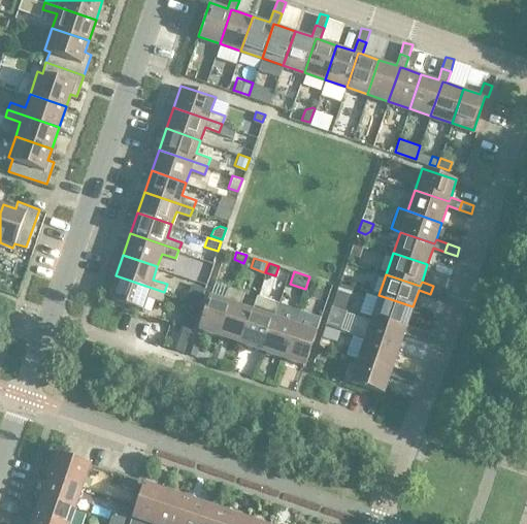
[(164,292),(116,275),(108,297),(142,309),(147,296),(161,300),(164,292)]
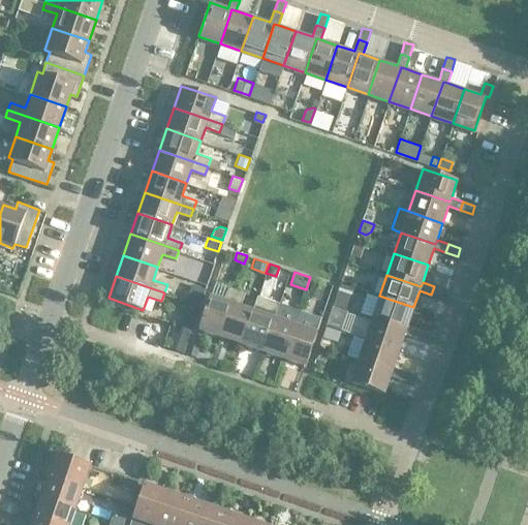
[(311,278),(306,295),(319,299),(325,282),(311,278)]
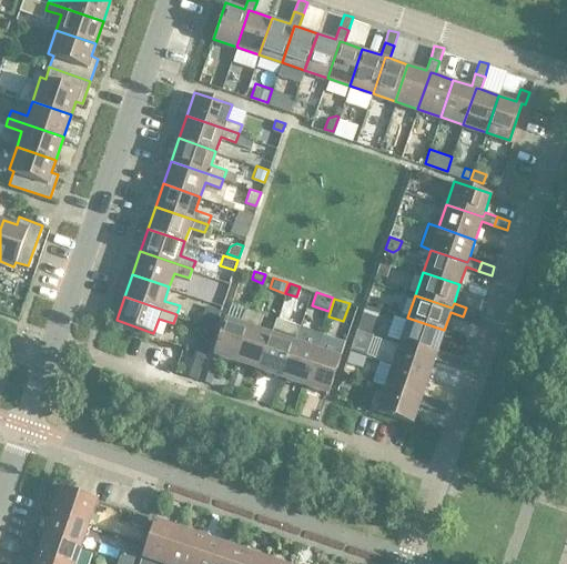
[(206,304),(201,321),(214,325),(220,309),(206,304)]
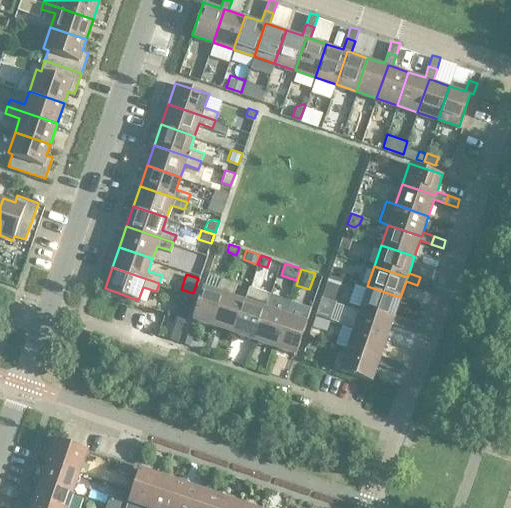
[(330,274),(328,280),(340,284),(342,278),(330,274)]
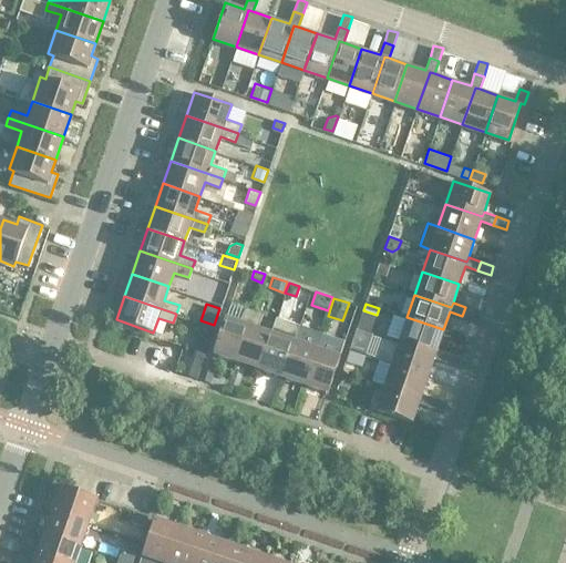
[(240,320),(225,316),(213,352),(236,360),(254,309),(245,306),(240,320)]
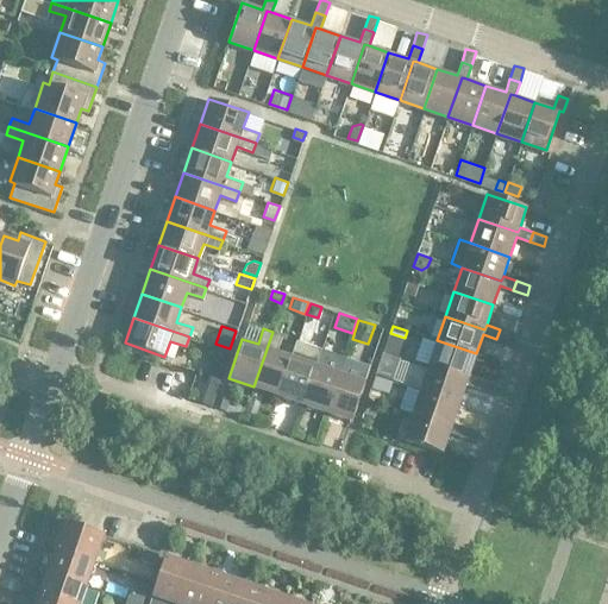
[(513,334),(500,329),(496,339),(511,344),(513,334)]
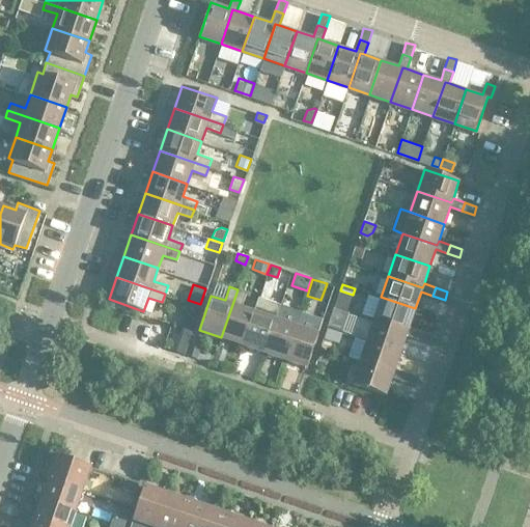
[(246,292),(238,289),(221,337),(243,344),(254,310),(241,306),(246,292)]
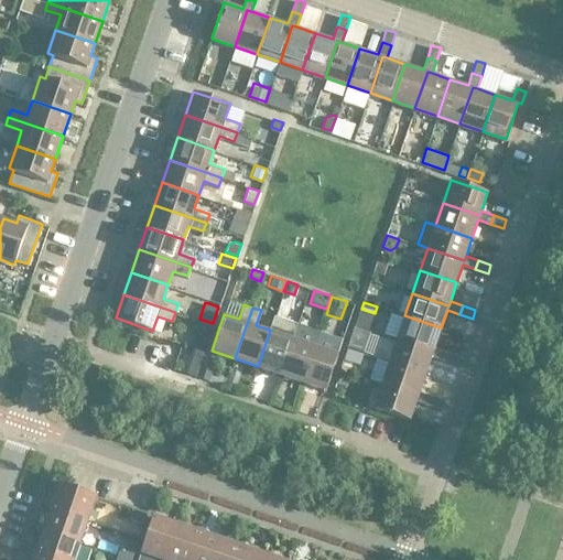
[(274,315),(270,330),(258,366),(280,374),(298,322),(274,315)]
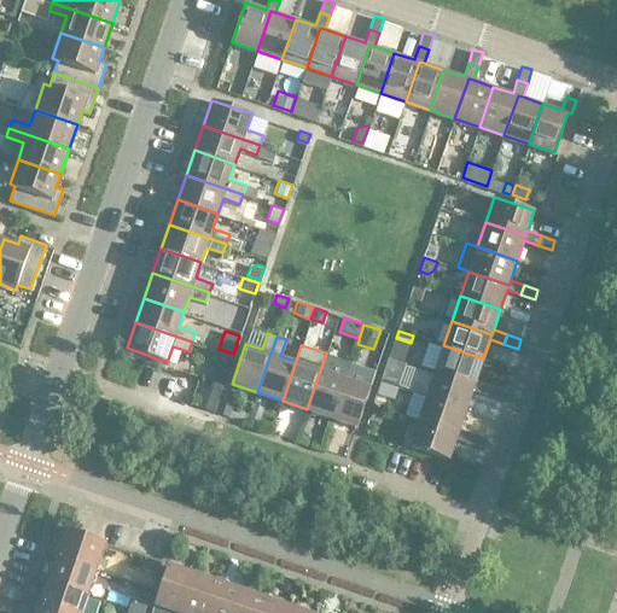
[(483,358),(443,345),(435,369),(475,384),(477,379),(483,358)]
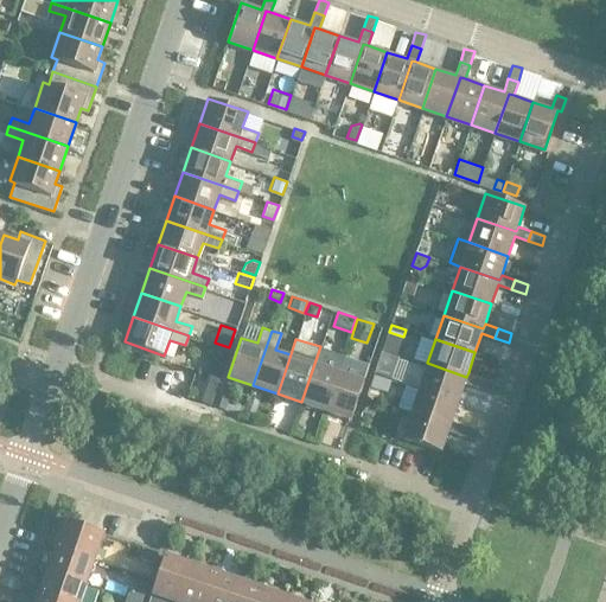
[(330,350),(320,346),(301,402),(325,410),(339,371),(324,366),(330,350)]
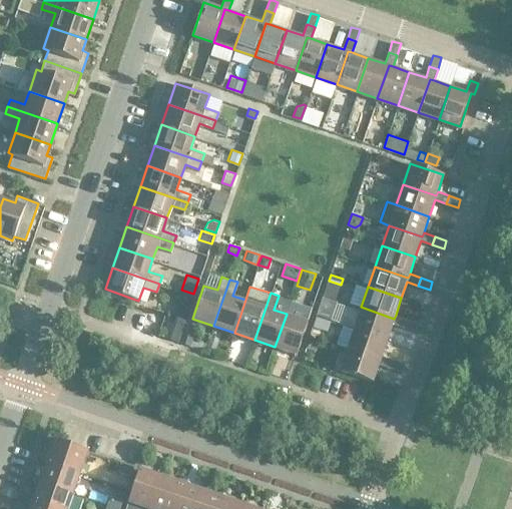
[(299,318),(287,314),(275,347),(296,354),(308,321),(307,321),(312,308),(304,305),(299,318)]
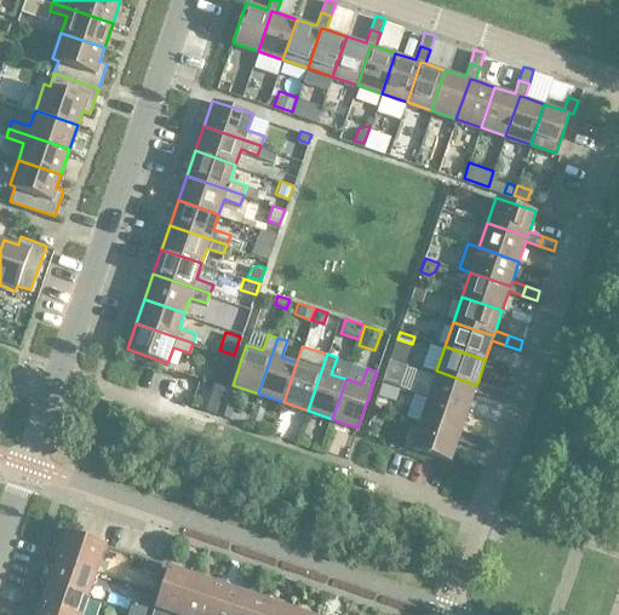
[(476,385),(436,371),(428,396),(468,409),(475,390),(488,395),(492,385),(479,380),(476,385)]
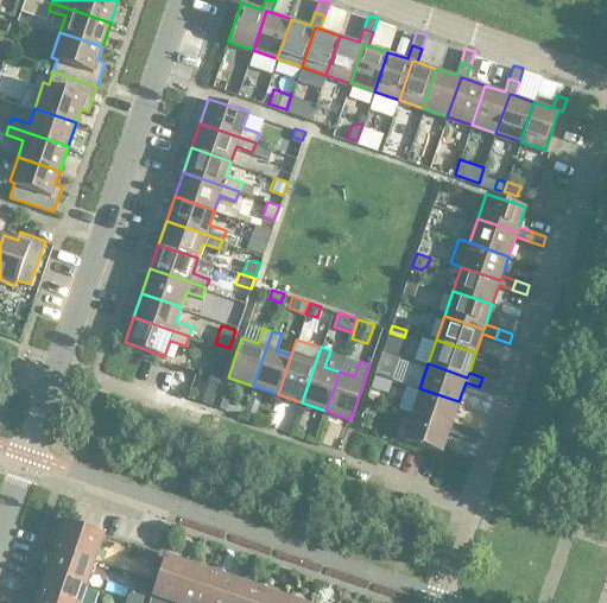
[(374,374),(371,386),(389,392),(392,380),(374,374)]
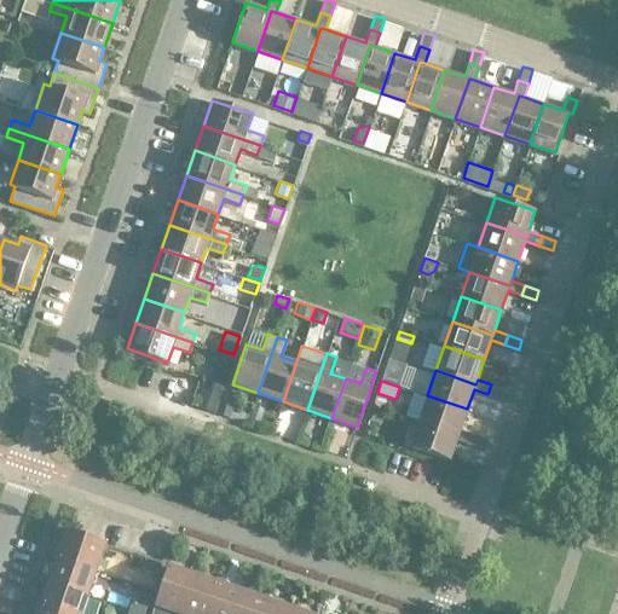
[(504,388),(491,384),(487,394),(502,399),(504,388)]
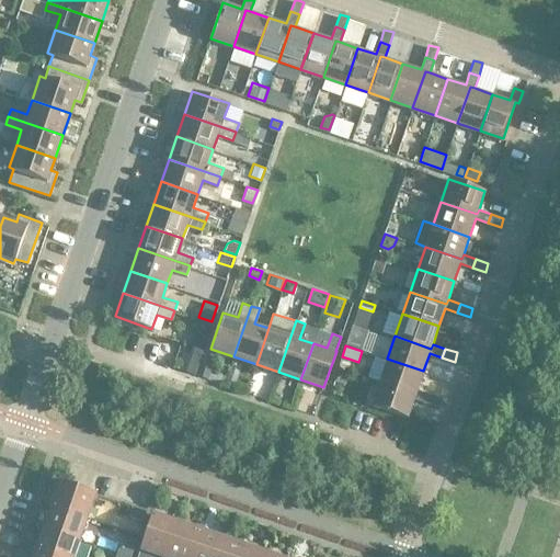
[(423,371),(387,359),(379,381),(415,394),(418,388),(423,371)]
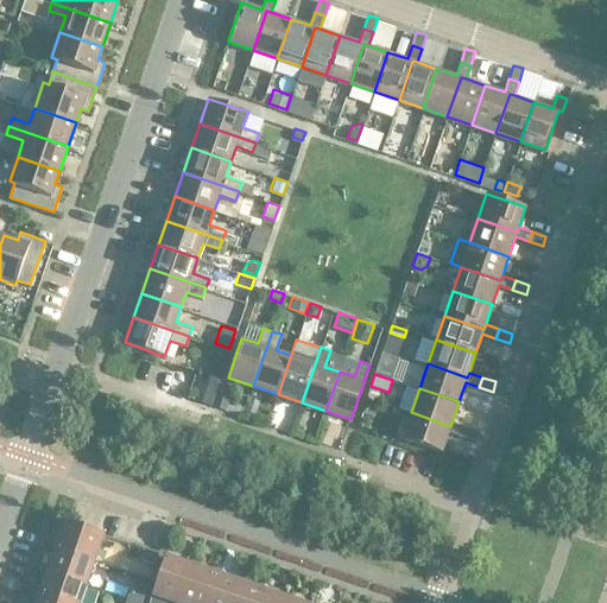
[(367,401),(365,411),(374,414),(378,405),(367,401)]
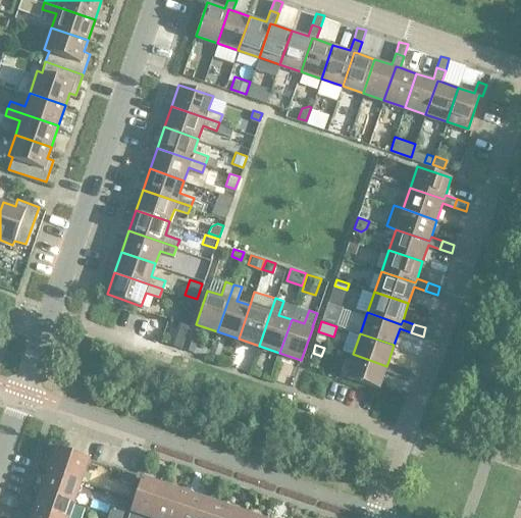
[(386,366),(353,354),(346,375),(379,386),(385,370),(397,374),(400,365),(388,361),(386,366)]
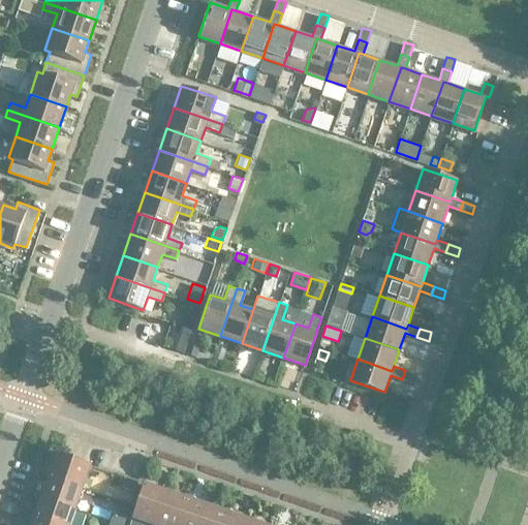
[(416,374),(405,370),(402,379),(414,382),(416,374)]
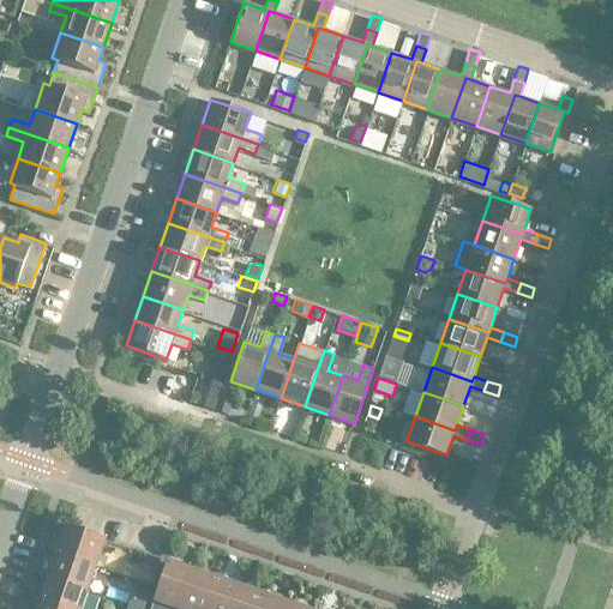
[(104,538),(65,525),(56,550),(96,564),(104,538)]
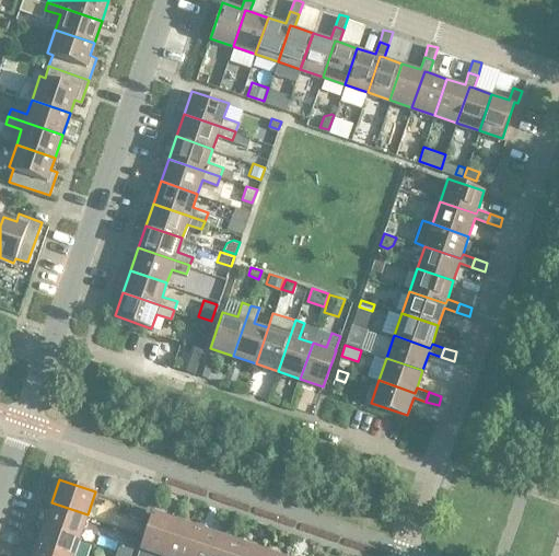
[(88,514),(51,502),(44,524),(80,537),(88,514)]
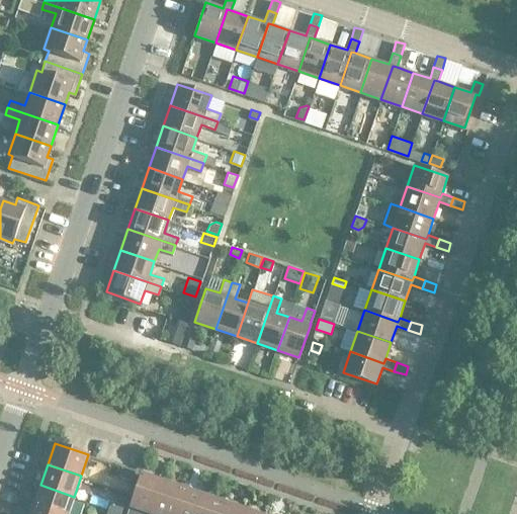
[(136,470),(122,466),(119,475),(133,480),(136,470)]
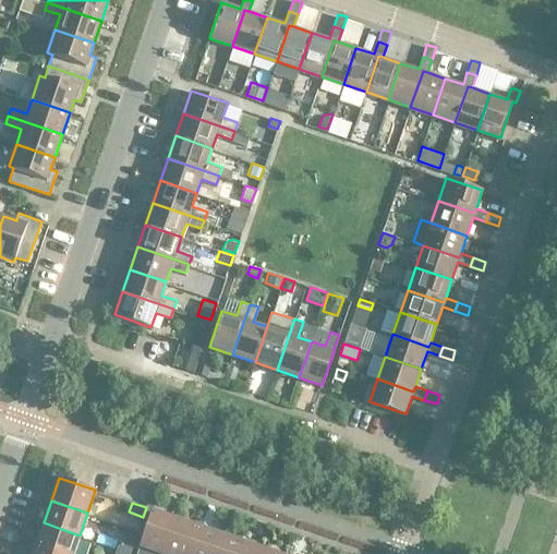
[(140,545),(162,553),(174,517),(152,509),(140,545)]
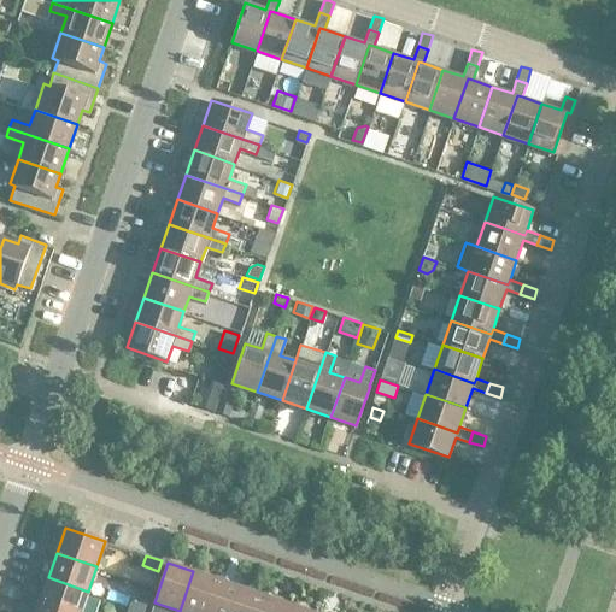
[(206,611),(217,580),(193,571),(180,611),(181,611),(206,611)]
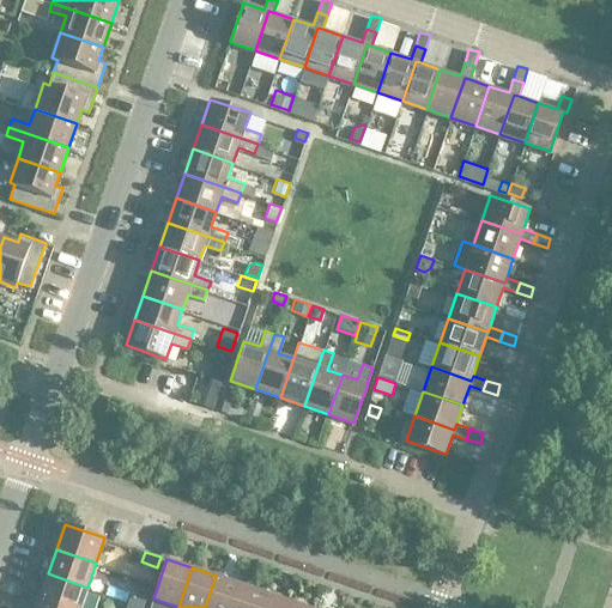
[(80,607),(88,588),(48,573),(40,599),(67,607),(80,607)]
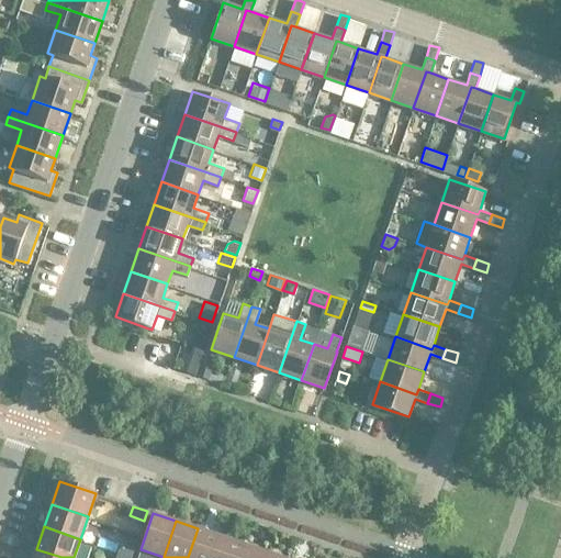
[(213,557),(221,536),(198,528),(188,557),(213,557)]
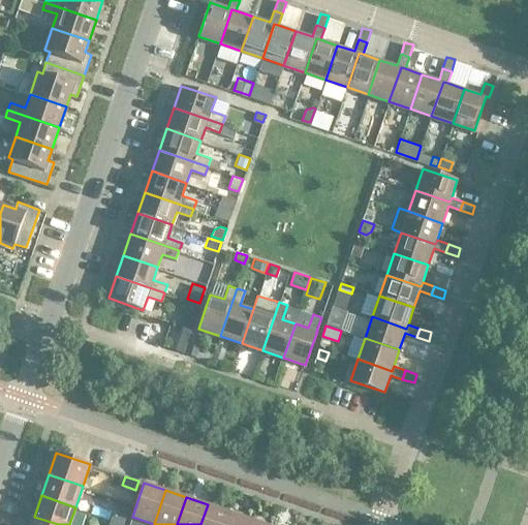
[(223,524),(228,512),(208,504),(200,524),(223,524)]
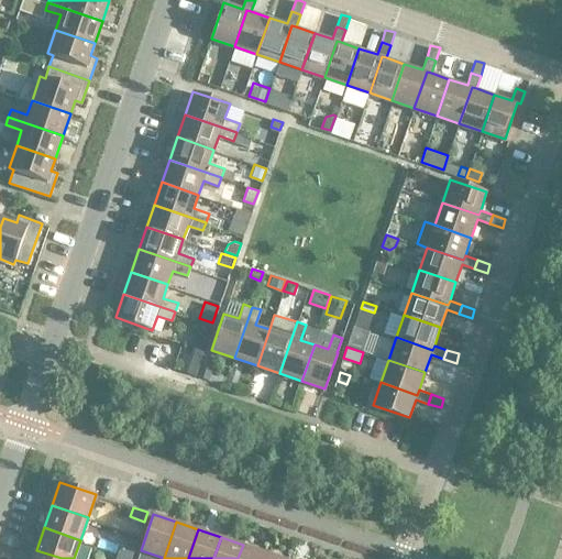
[(121,544),(118,552),(131,558),(134,548),(121,544)]
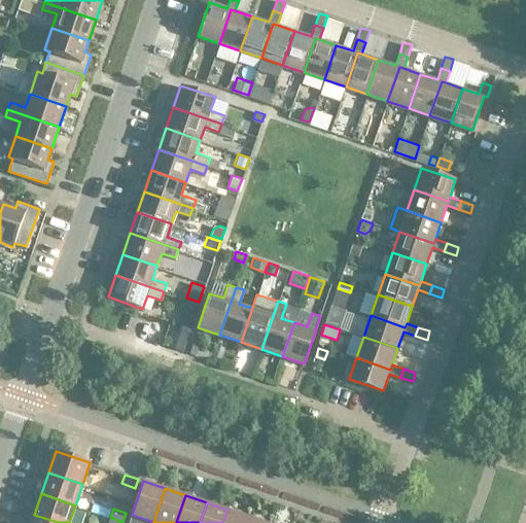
[(246,522),(249,517),(228,510),(222,522),(246,522)]
